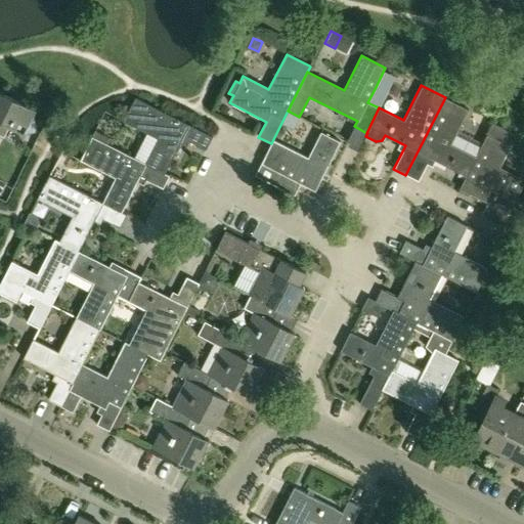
[(386,92),(376,87),(367,102),(379,107),(386,92)]
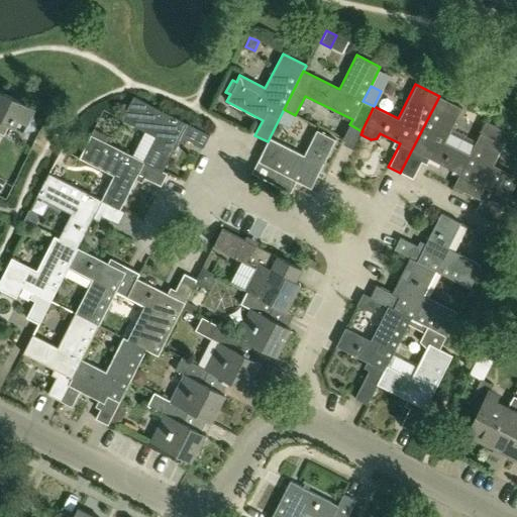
[(0,120),(22,132),(34,108),(0,91),(0,120)]
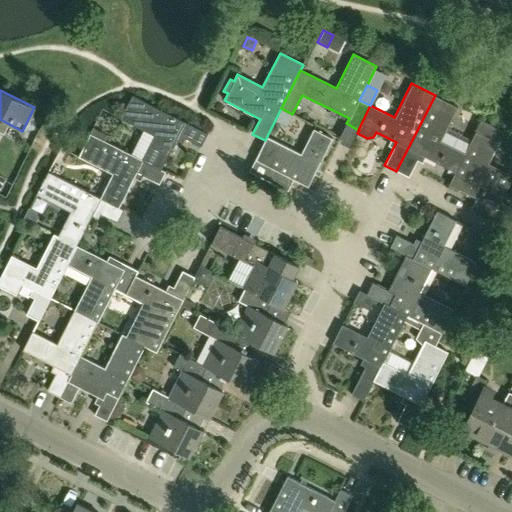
[(207,134),(131,95),(120,119),(154,136),(142,160),(161,170),(178,135),(201,147),(207,134)]
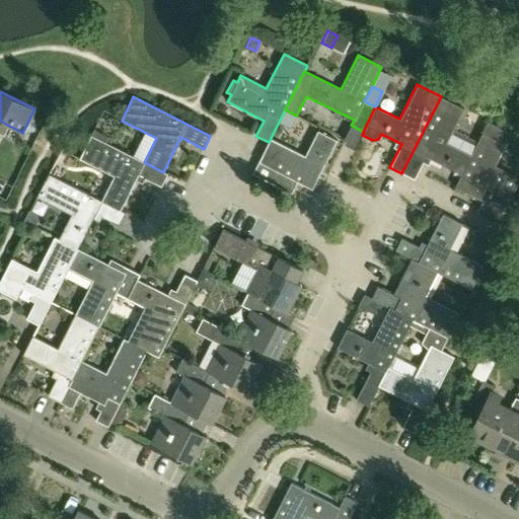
[(471,156),(470,155),(446,143),(464,108),(441,96),(401,173),(415,179),(426,156),(427,157),(461,174),(462,174),(471,156)]
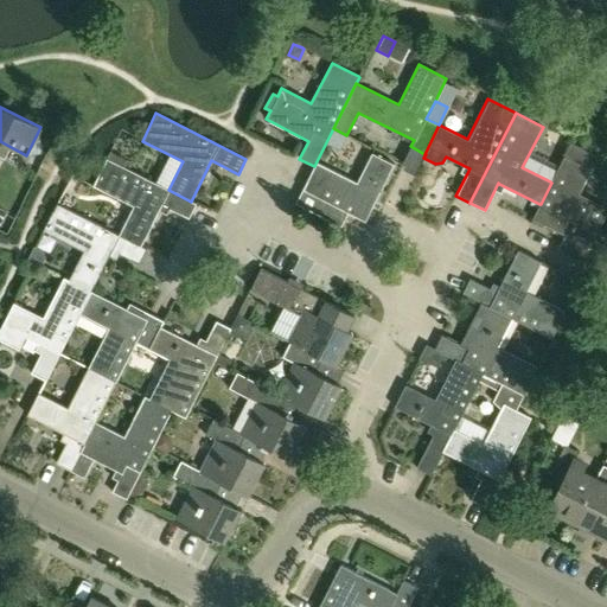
[(601,225),(572,210),(599,155),(570,141),(550,181),(551,183),(541,204),(540,204),(532,218),(564,235),(557,249),(582,261),(601,225)]
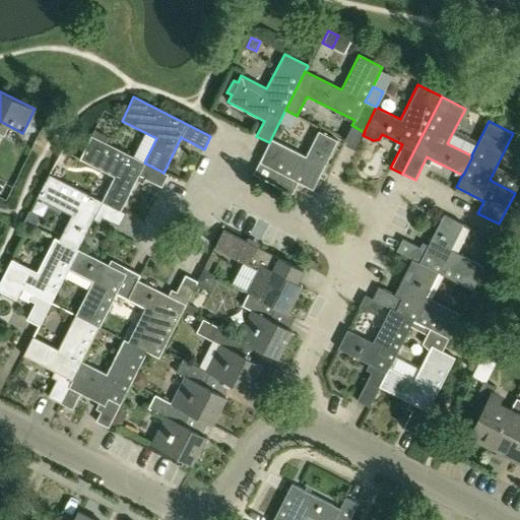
[(106,143),(109,137),(93,129),(90,135),(106,143)]
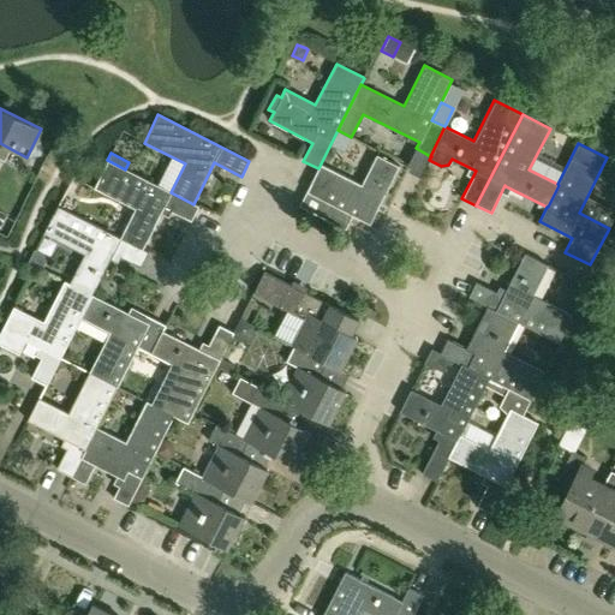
[(399,166),(383,157),(377,155),(362,184),(321,163),(318,168),(299,207),(300,207),(345,230),(352,215),(369,225),(399,166)]
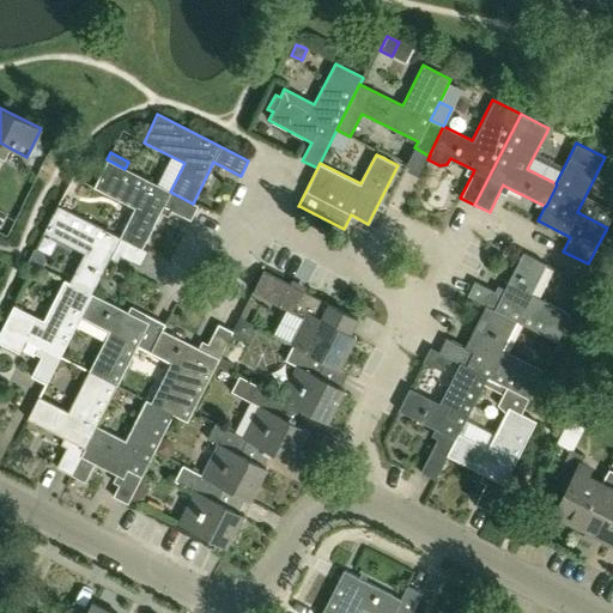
[(170,192),(107,159),(92,188),(134,210),(120,238),(143,249),(163,207),(190,222),(198,206),(193,204),(170,192)]
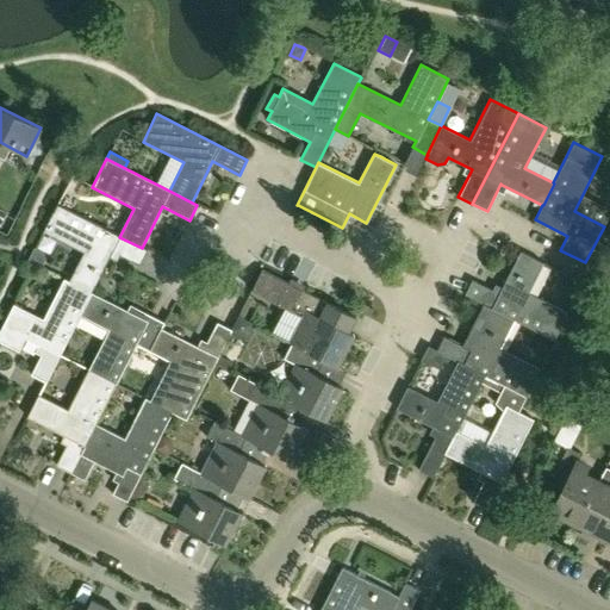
[(73,205),(70,197),(63,193),(57,205),(70,211),(73,205)]
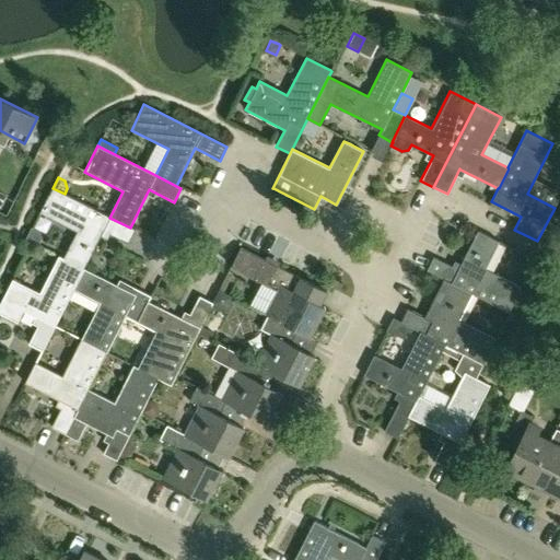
[(109,218),(53,188),(39,213),(77,233),(63,258),(63,259),(83,269),(84,269),(103,231),(129,244),(136,230),(130,228),(109,218)]
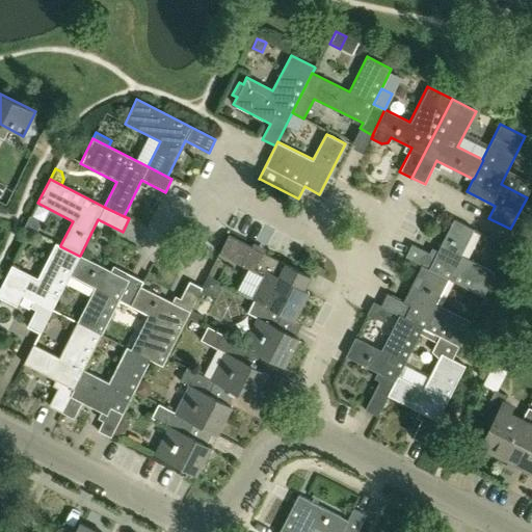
[(41,228),(38,221),(30,217),(25,228),(37,234),(41,228)]
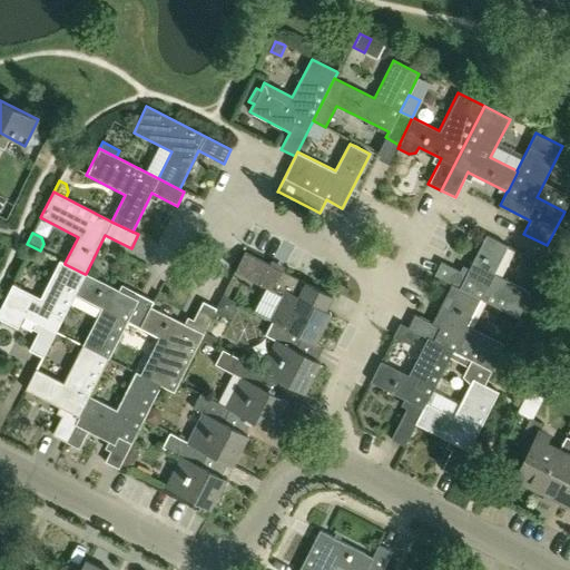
[(434,276),(451,284),(480,298),(480,300),(518,318),(531,292),(493,273),(508,245),(487,235),(467,274),(441,262),(434,276)]
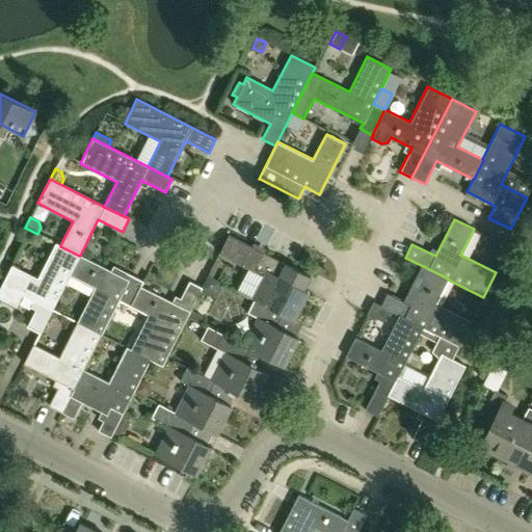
[(309,292),(303,289),(309,275),(265,254),(251,246),(228,234),(218,251),(218,253),(249,269),(238,292),(251,298),(250,299),(254,300),(254,299),(282,314),(282,315),(294,321),(309,292)]
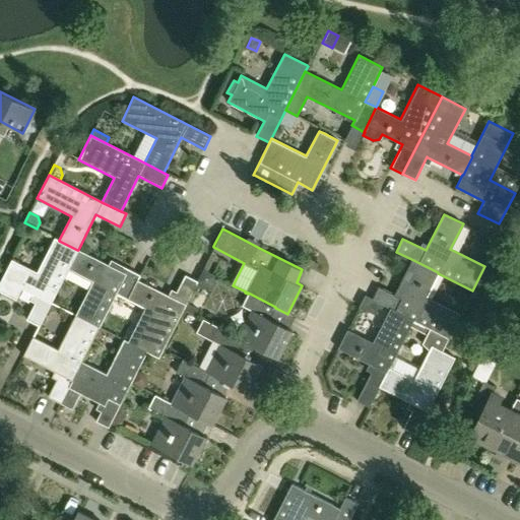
[(39,326),(68,269),(68,268),(77,250),(59,241),(59,240),(54,238),(37,272),(11,259),(0,281),(0,291),(15,300),(21,289),(38,298),(26,320),(39,326)]
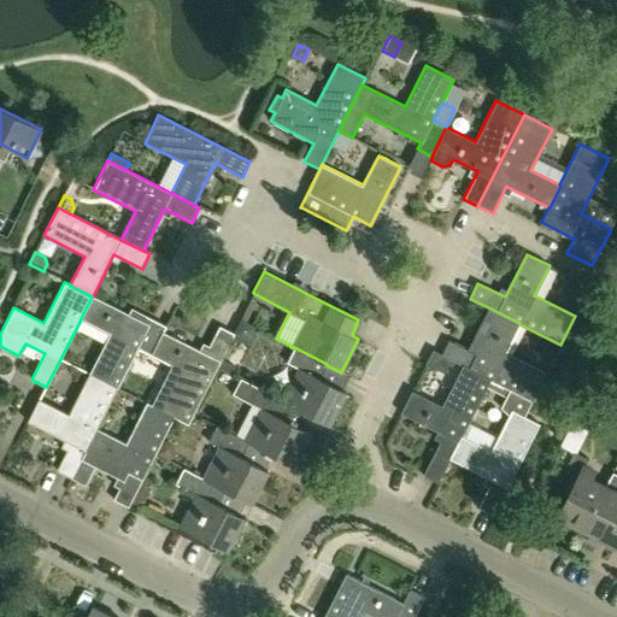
[(148,324),(93,297),(92,297),(81,318),(81,319),(110,334),(89,375),(117,388),(139,348),(152,354),(163,333),(164,333),(166,327),(151,319),(148,324)]
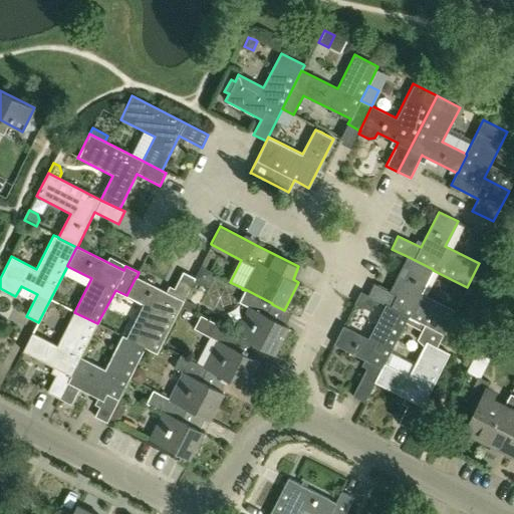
[(421,293),(433,270),(433,269),(407,256),(390,291),(373,283),(366,296),(374,300),(384,305),(384,304),(409,316),(409,317),(443,334),(454,314),(454,313),(455,311),(421,293)]
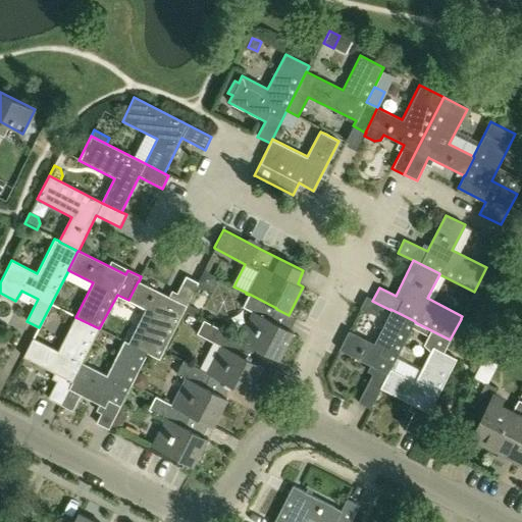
[(199,282),(198,283),(202,289),(210,290),(216,285),(216,277),(203,271),(198,282),(199,282)]
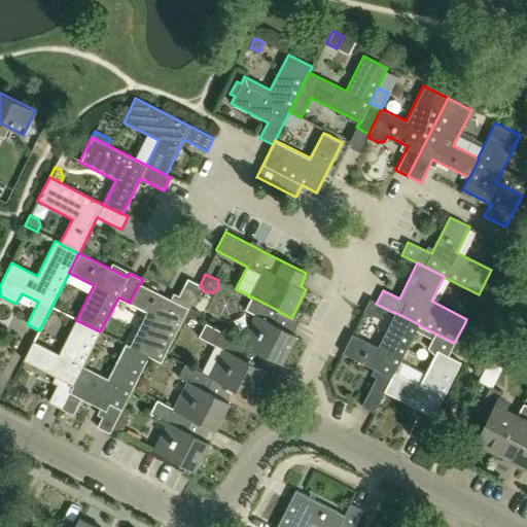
[(200,286),(201,285),(200,285),(187,279),(175,302),(140,284),(139,284),(130,303),(147,312),(131,346),(130,347),(149,356),(148,357),(161,363),(200,286)]
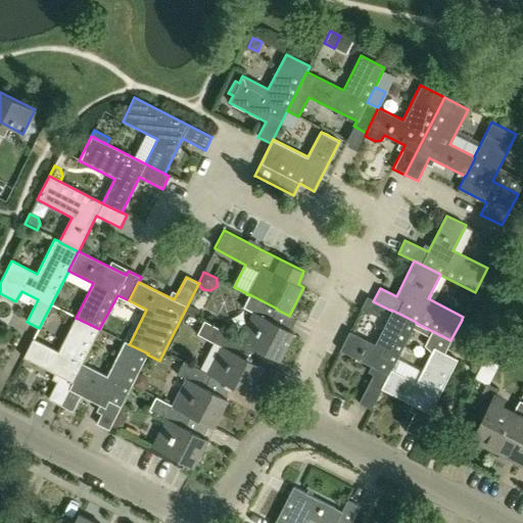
[(294,332),(271,321),(277,310),(277,308),(249,294),(249,295),(243,307),(251,312),(238,338),(238,339),(245,343),(279,361),(294,332)]
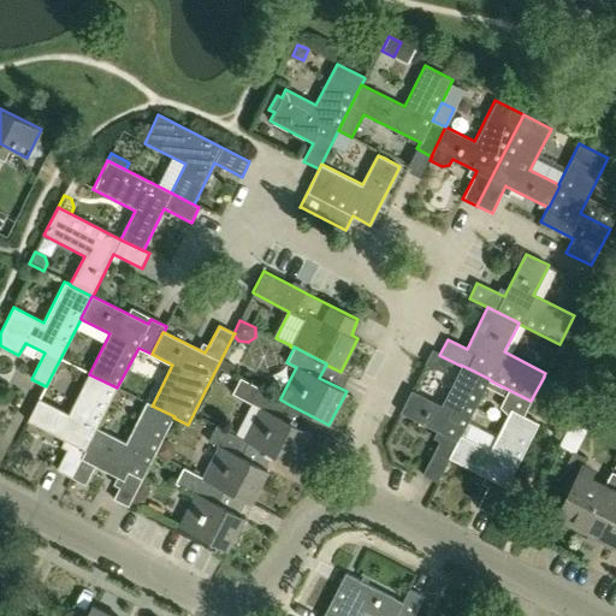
[(449,360),(439,355),(431,350),(425,365),(443,373),(449,360)]
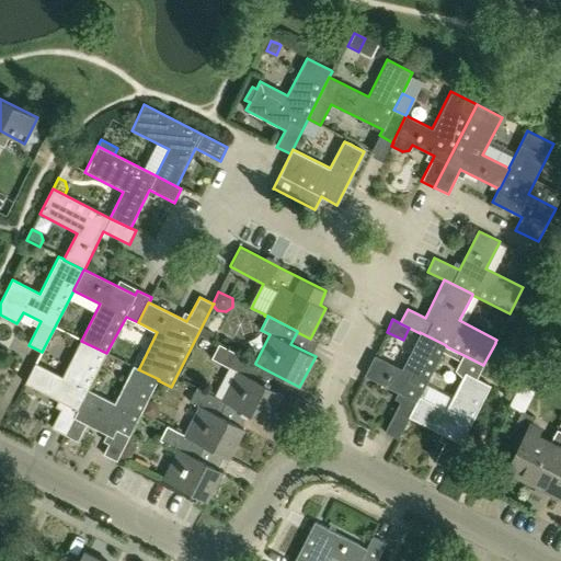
[(409,418),(420,397),(446,346),(446,345),(420,332),(420,333),(402,369),(375,355),(364,376),(403,396),(385,432),(398,439),(409,418)]
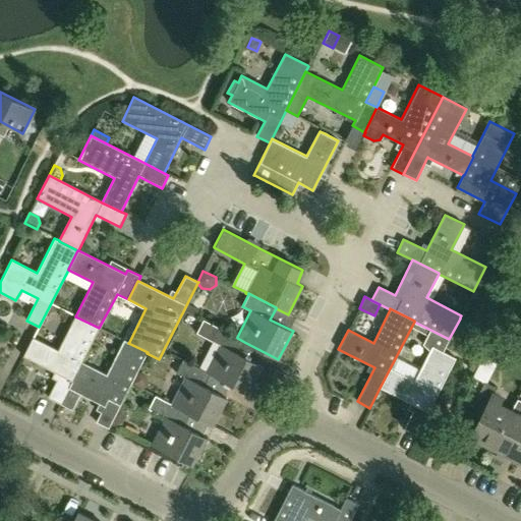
[(81,362),(99,328),(75,316),(58,350),(33,337),(22,356),(59,374),(48,398),(60,404),(81,362)]
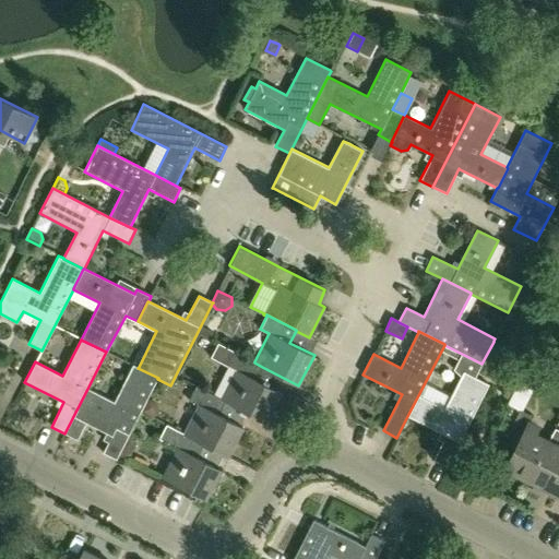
[(256,379),(262,367),(254,363),(254,361),(218,343),(210,357),(236,370),(221,399),(221,400),(225,402),(265,423),(281,392),(256,379)]
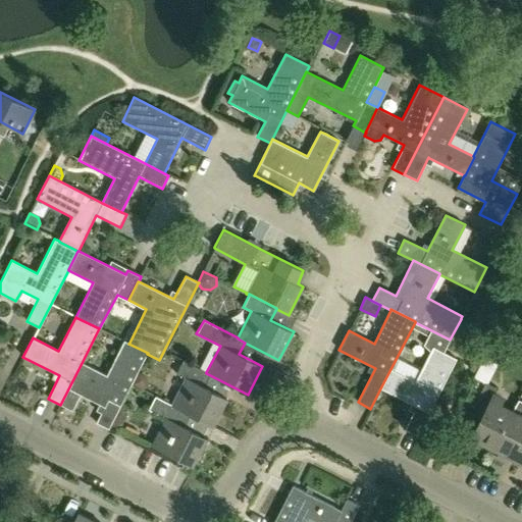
[(111,425),(147,354),(148,353),(128,344),(129,343),(124,341),(107,375),(82,363),(60,405),(72,411),(80,396),(104,407),(96,423),(108,429),(111,425)]
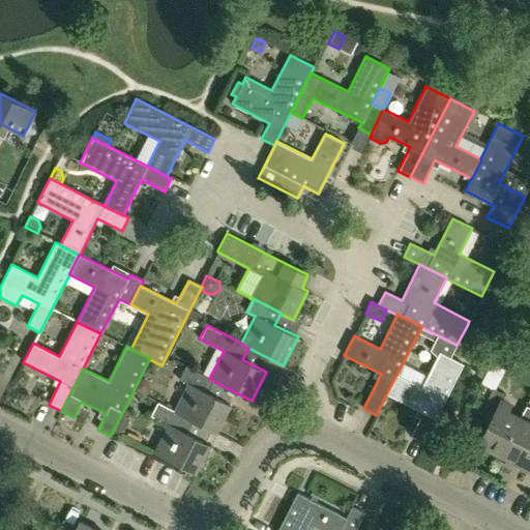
[(421,388),(396,375),(386,394),(422,413),(411,436),(423,443),(464,364),(450,358),(439,353),(421,388)]
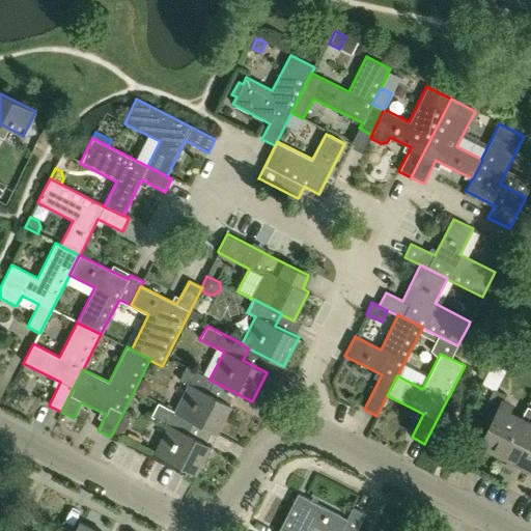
[(207,394),(214,382),(210,380),(210,379),(187,366),(179,380),(189,385),(174,412),(193,422),(216,434),(231,406),(207,394)]
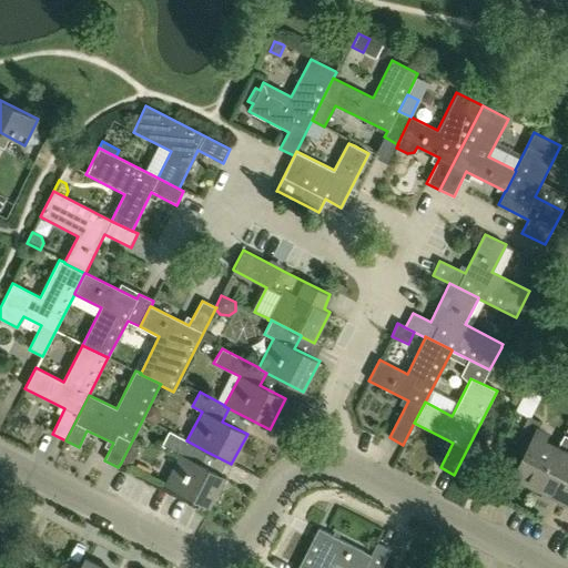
[(160,419),(158,409),(150,405),(143,418),(153,423),(160,419)]
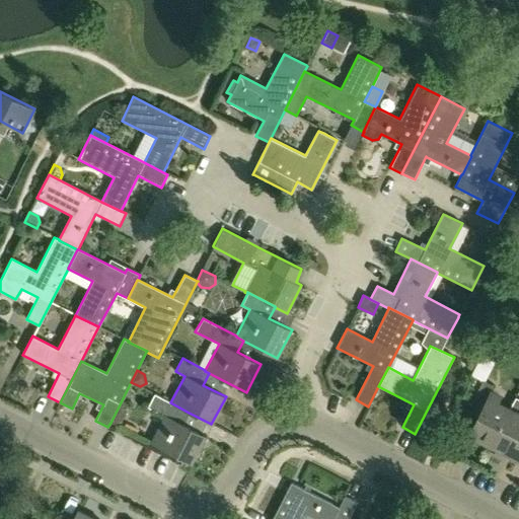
[(511,411),(509,410),(497,403),(500,397),(490,392),(494,385),(483,380),(469,405),(480,411),(469,433),(494,445),(511,411)]
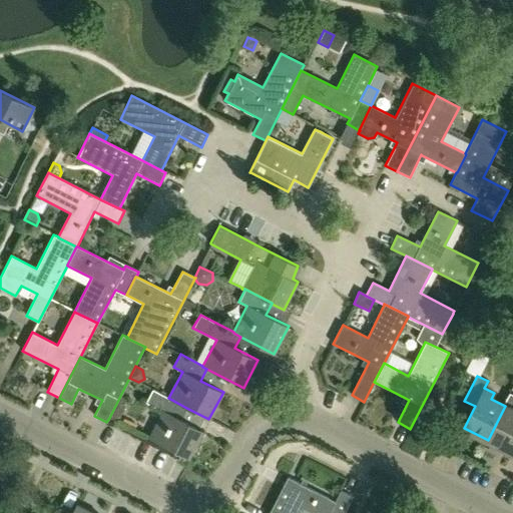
[(202,431),(180,420),(186,408),(168,398),(152,390),(146,403),(161,411),(148,438),(188,458),(202,431)]
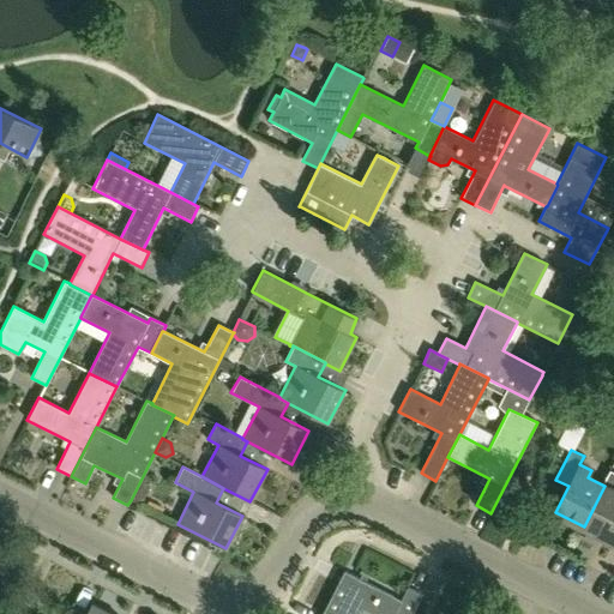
[(611,541),(613,533),(613,471),(609,469),(602,485),(605,486),(584,527),(611,541)]
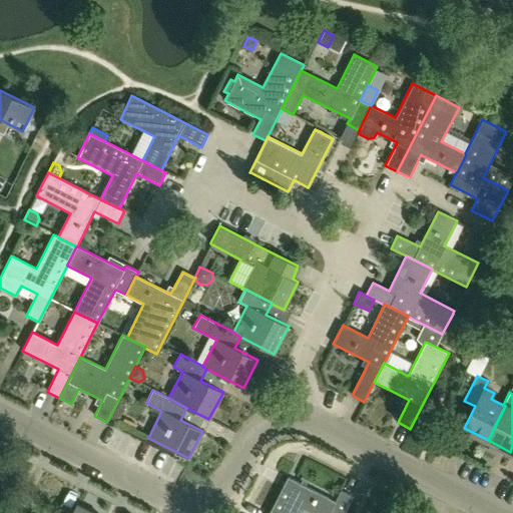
[(329,512),(336,501),(335,501),(288,477),(269,512),(299,512),(302,508),(312,512),(329,512)]
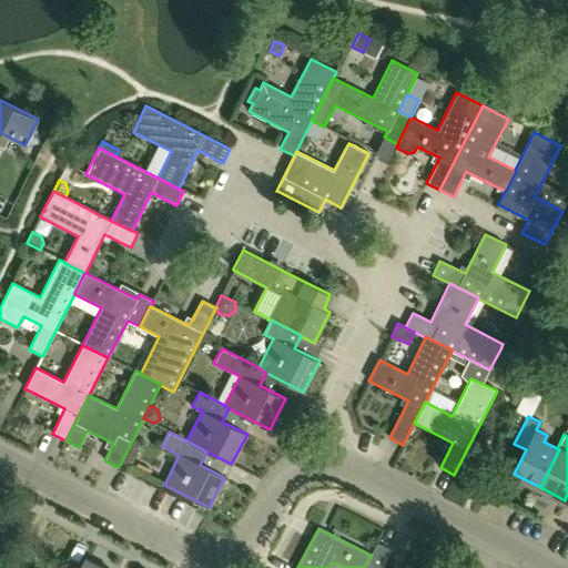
[(382,567),(391,550),(377,544),(371,555),(372,555),(364,567),(382,567)]
